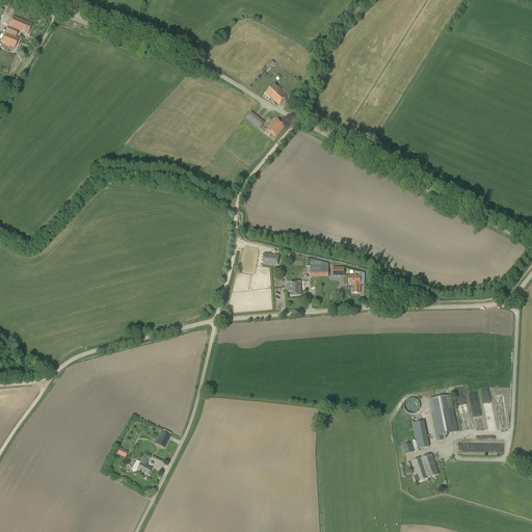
[(19,30),(28,34),(32,24),(14,16),(9,26),(19,30)]
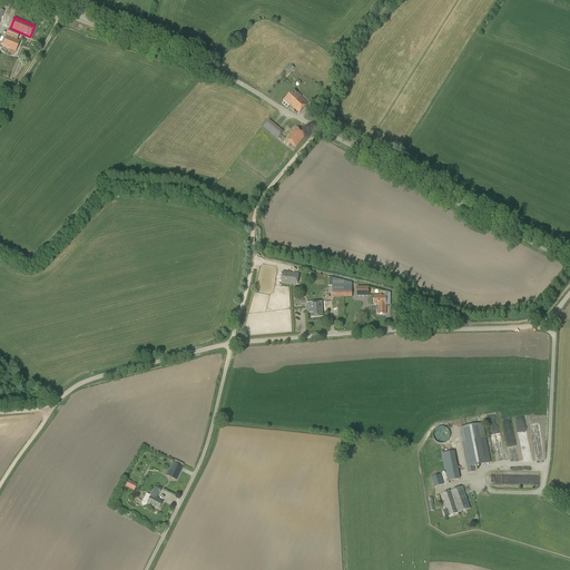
[(17,40),(20,32),(10,28),(2,46),(16,51),(20,41),(17,40)]
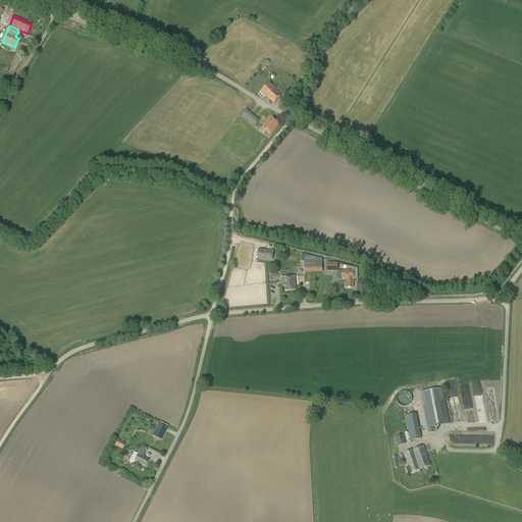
[(262,69),(272,60),(269,57),(259,66),(262,69)]
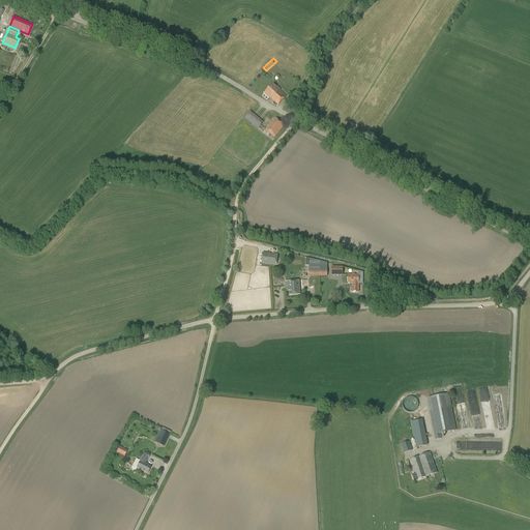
[(270,98),(271,97),(280,89),(274,84),(264,93),(270,98)]
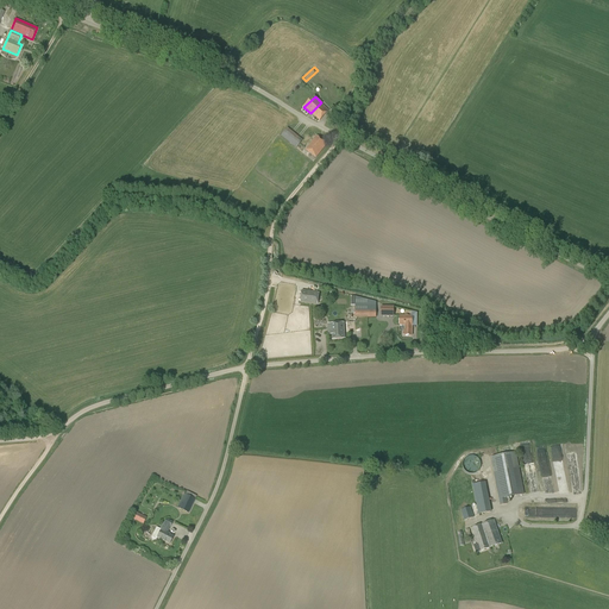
[(321,102),(312,112),(320,120),(330,111),(321,102)]
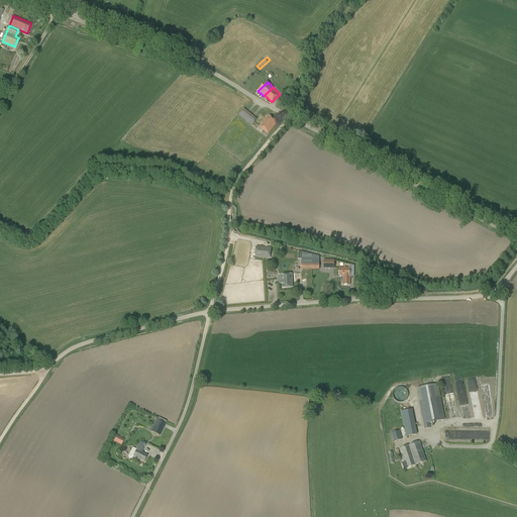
[(254,121),(252,119),(254,117),(243,108),(238,115),(250,125),(254,121)]
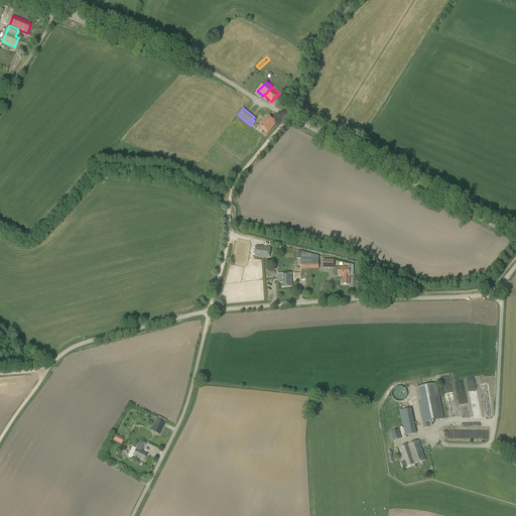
[(268,134),(278,122),(268,115),(259,126),(268,134)]
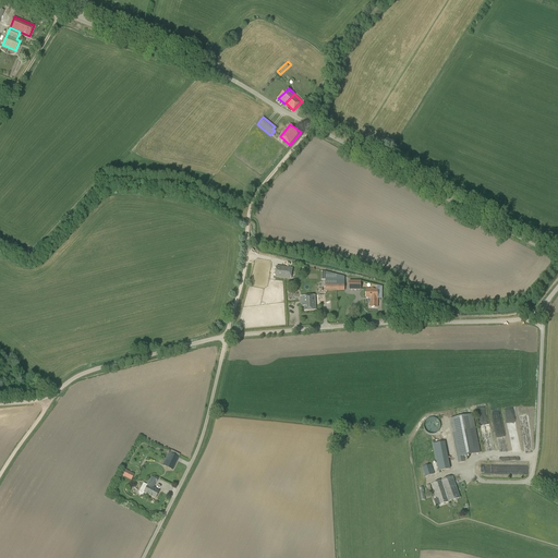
[(291,279),(292,268),(276,266),(275,277),(291,279)]
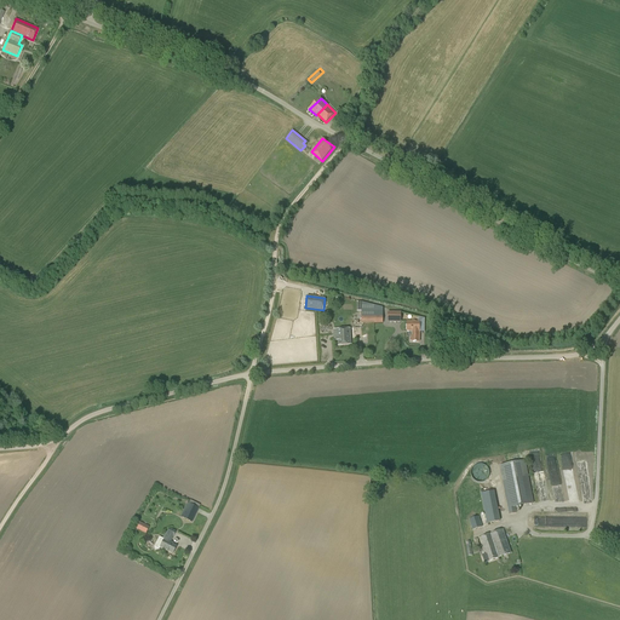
[(361,302),(361,323),(383,323),(383,311),(374,311),(374,305),(361,302)]
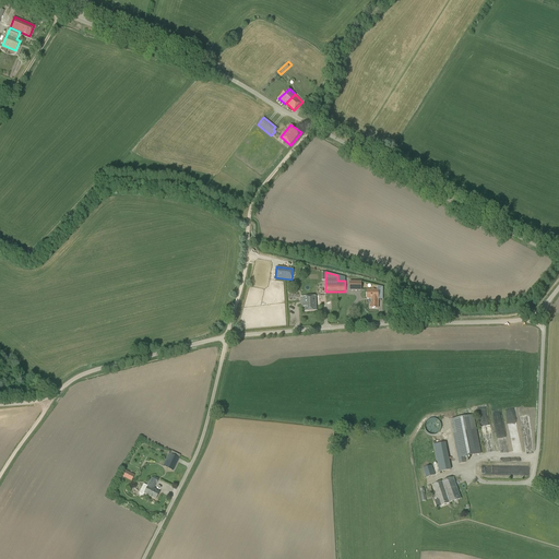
[(361,290),(361,282),(349,282),(349,290),(361,290)]
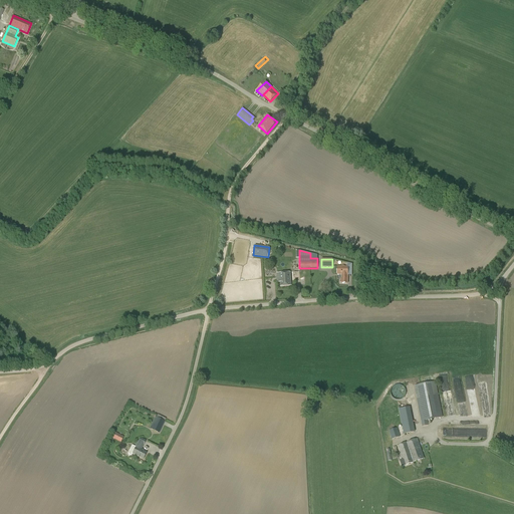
[(337,266),(337,274),(341,274),(341,279),(340,279),(340,282),(341,282),(341,283),(347,283),(347,274),(348,267),(337,266)]
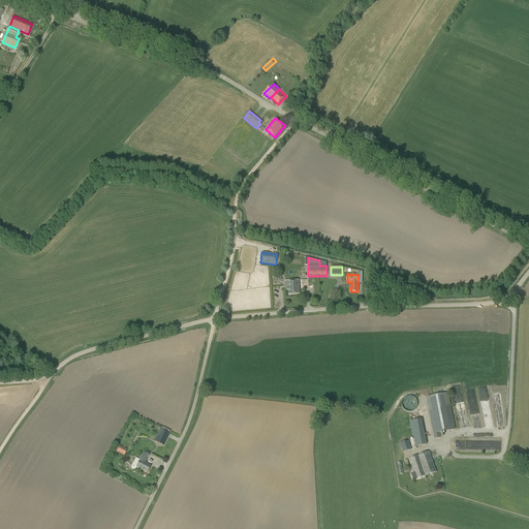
[(288,285),(285,285),(285,290),(289,290),(289,294),(294,294),(300,294),(299,288),(300,288),(299,280),(293,280),(288,281),(288,285)]
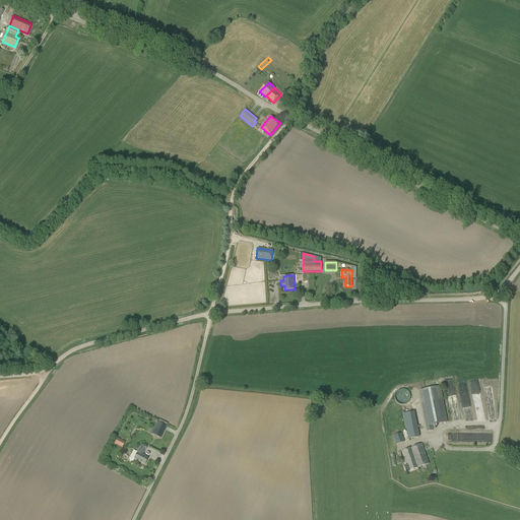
[(428,432),(433,430),(432,426),(448,423),(440,387),(419,390),(428,432)]
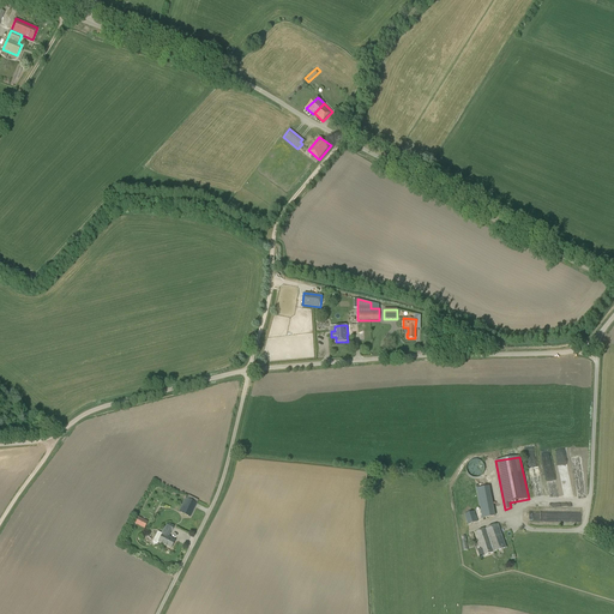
[(482,519),(494,517),(488,487),(476,489),(482,519)]
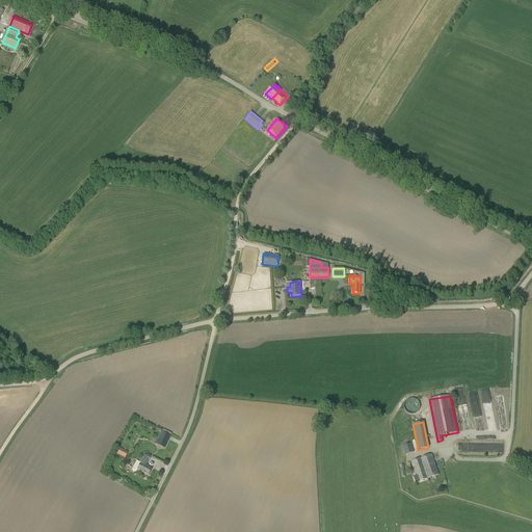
[(164,448),(170,435),(161,431),(155,443),(164,448)]
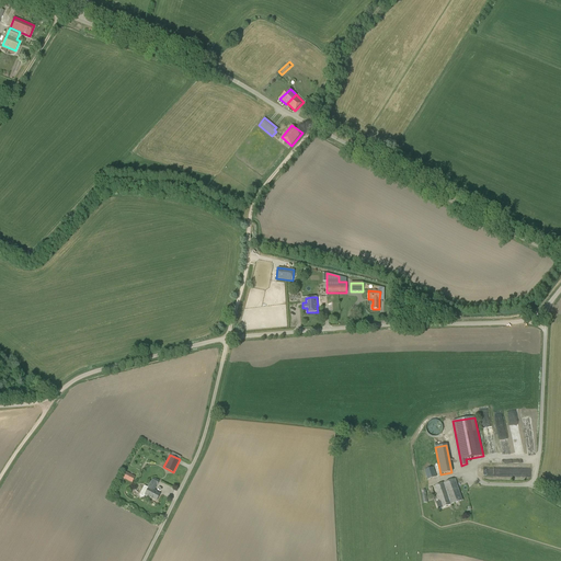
[(427,480),(436,477),(433,467),(424,470),(427,480)]
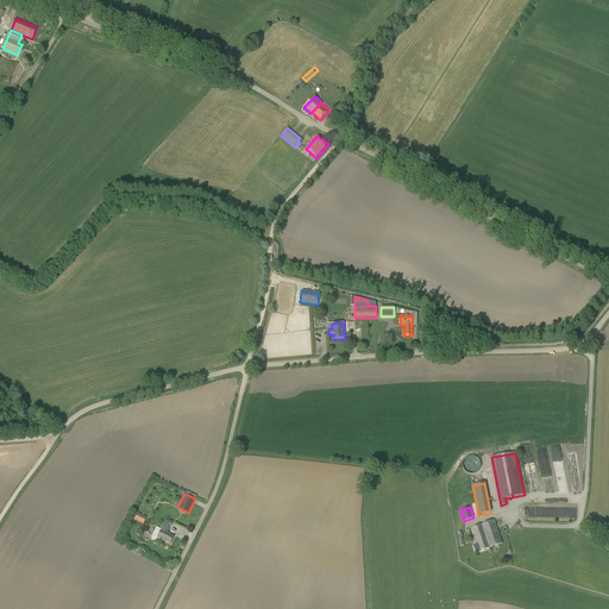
[(146,518),(135,512),(131,519),(143,525),(146,518)]
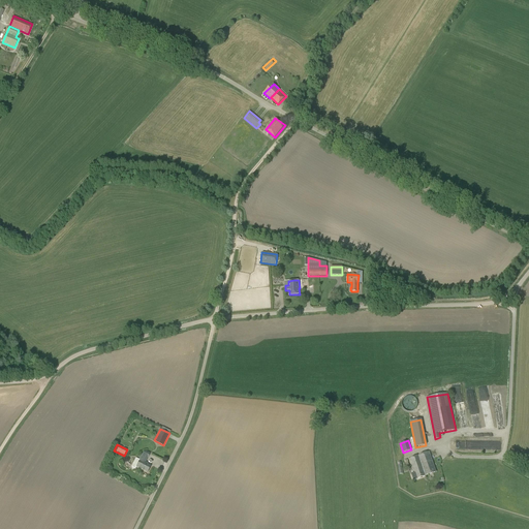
[(135,469),(136,467),(148,472),(151,466),(148,465),(148,463),(145,461),(147,458),(148,458),(150,454),(145,450),(139,460),(135,458),(131,467),(132,470),(135,469)]
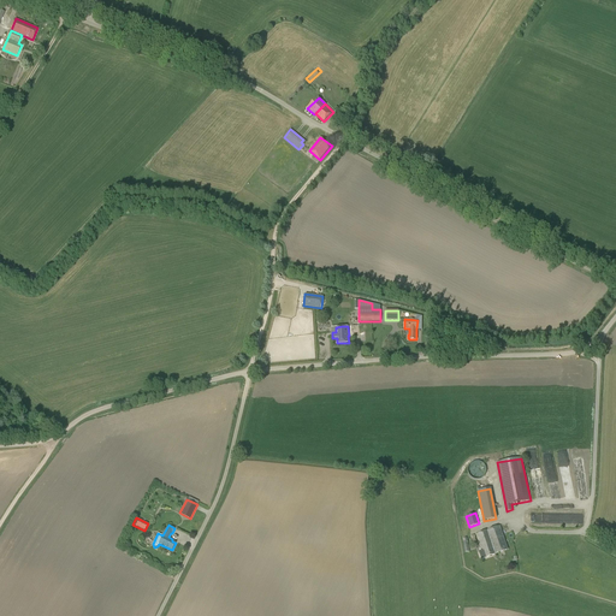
[(508,550),(501,526),(478,534),(484,550),(479,551),(481,558),(508,550)]
